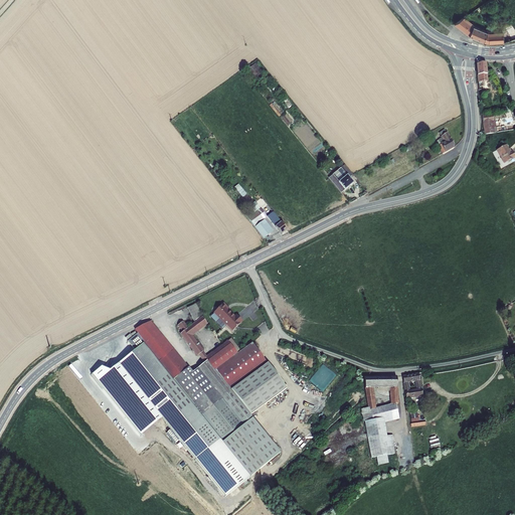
[(464,18),(455,25),(467,34),(480,40),(483,42),(487,43),(489,43),(503,41),(502,34),(488,35),(488,33),(473,27),(464,18)]
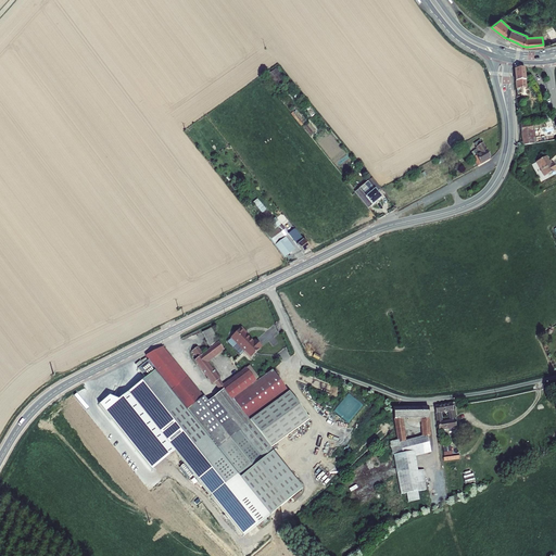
[(272,83),(281,76),(277,68),(267,75),(272,83)]
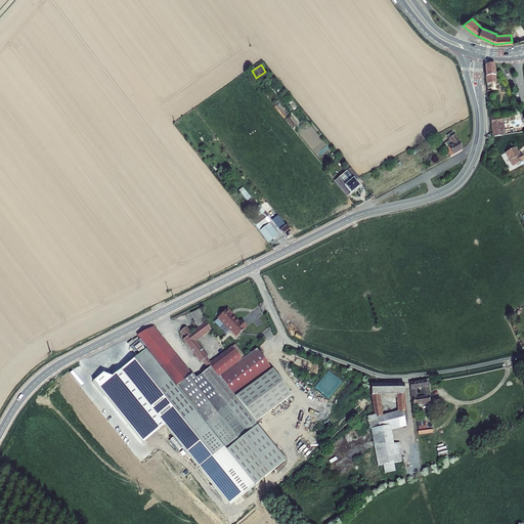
[(485,66),(487,85),(496,85),(494,64),(485,66)]
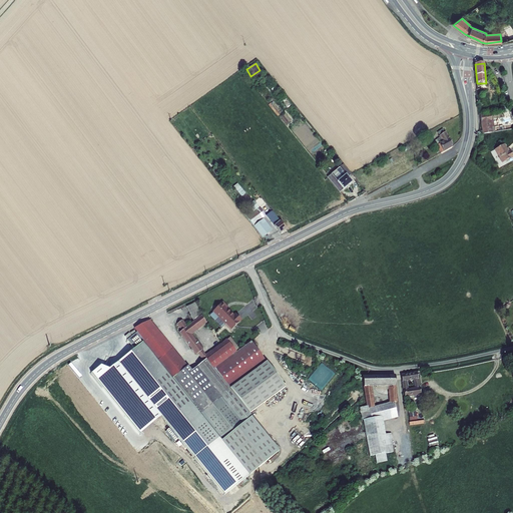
[(494,114),(481,116),(483,134),(492,132),(491,124),(488,124),(488,122),(491,121),(491,117),(494,117),(494,114)]
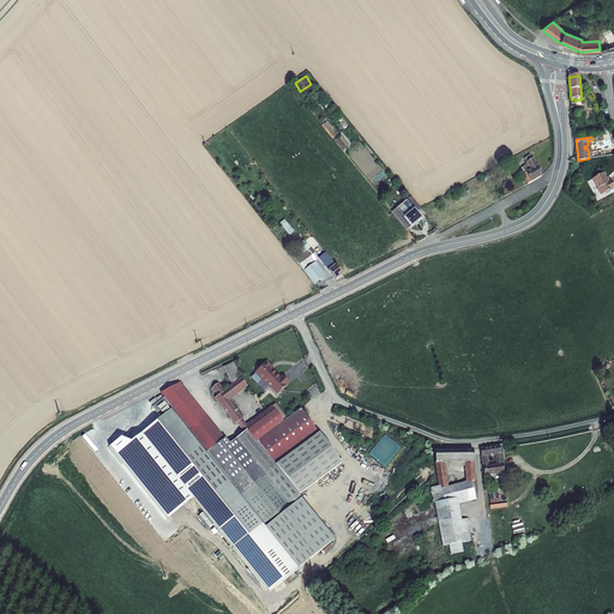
[(533,158),(527,162),(530,169),(523,174),(528,184),(542,176),(533,158)]
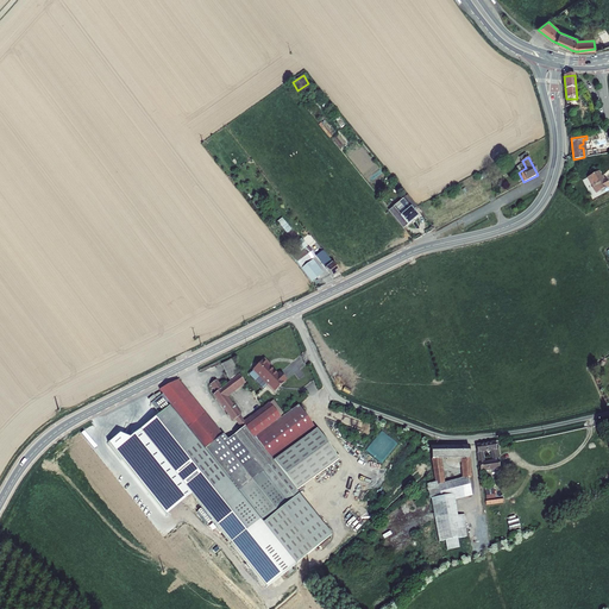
[(598,174),(589,180),(597,195),(608,188),(608,183),(607,181),(603,182),(598,174)]
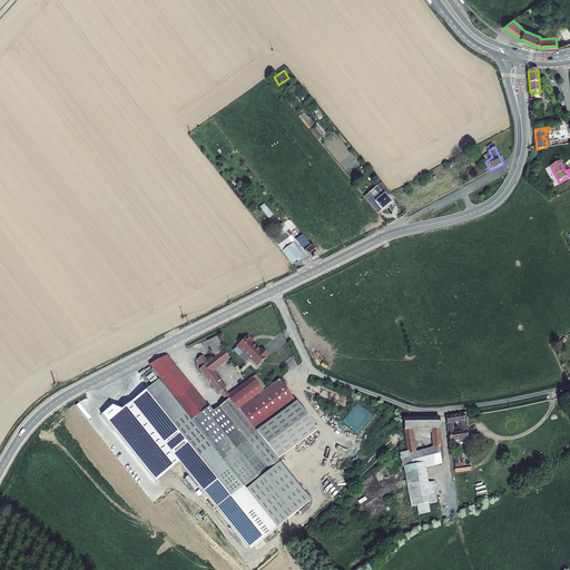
[(379,187),(364,198),(379,214),(392,203),(379,187)]
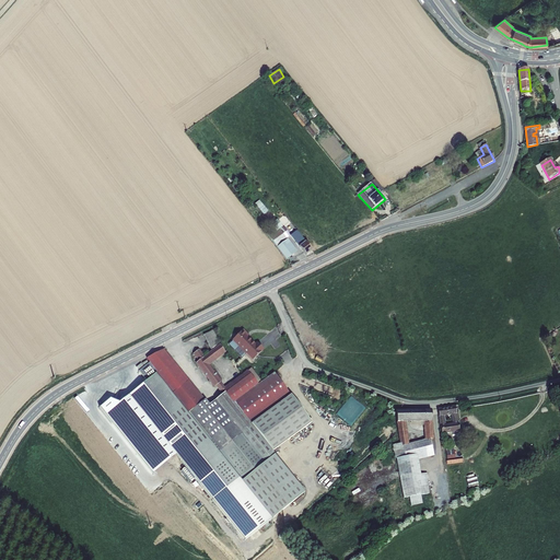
[(277,234),(269,240),(287,263),(296,254),(286,241),(290,237),(276,220),(270,224),(277,234)]
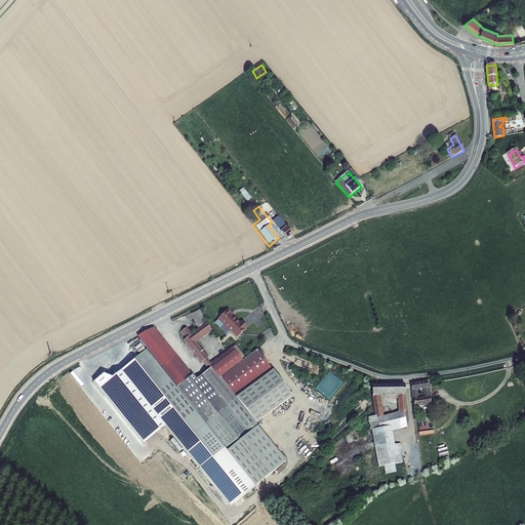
[(278,217),(274,220),(277,226),(275,228),(285,241),(292,236),(278,217)]
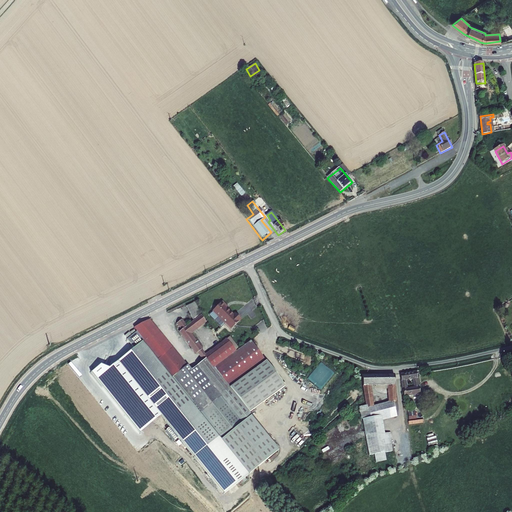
[(200,314),(194,301),(186,305),(194,319),(187,324),(182,318),(177,322),(181,328),(179,330),(196,353),(198,352),(202,356),(201,357),(204,360),(192,369),(150,319),(133,327),(144,340),(131,350),(117,361),(161,416),(169,427),(165,430),(170,437),(175,433),(194,458),(221,436),(251,412),(283,386),(248,342),(241,346),(235,339),(232,341),(228,336),(207,353),(190,332),(207,319),(202,313),(200,314)]
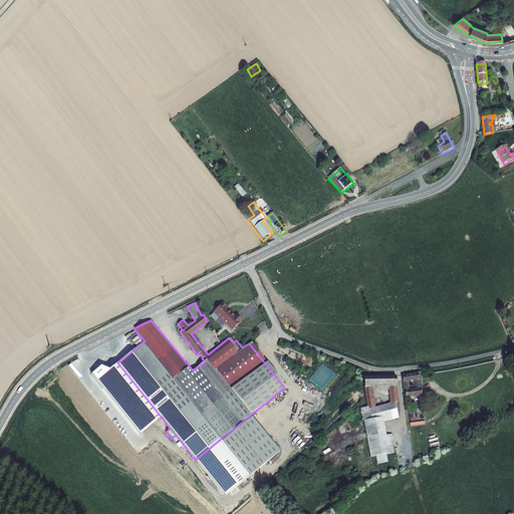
[(224,307),(220,303),(211,313),(224,324),(223,326),(229,332),(240,320),(233,314),(232,316),(225,309),(225,310),(223,308),(224,307)]
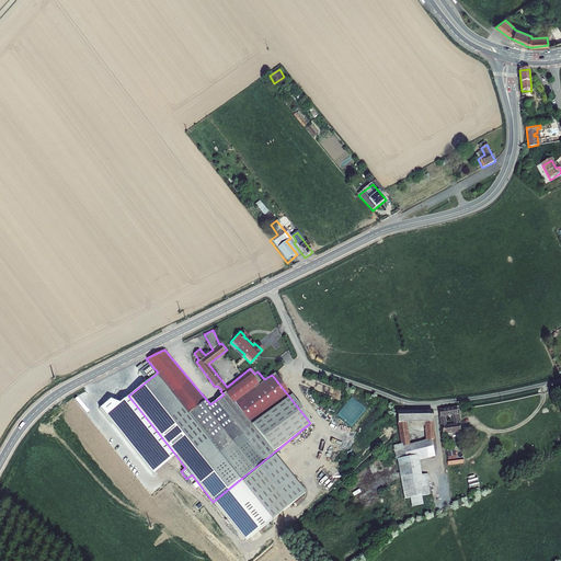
[(176,456),(128,396),(104,415),(153,476),(176,456)]
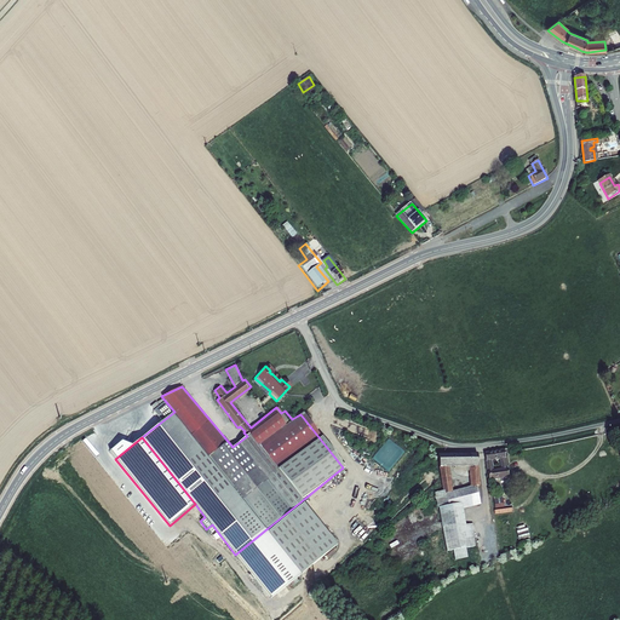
[(481,484),(477,453),(437,454),(443,491),(435,493),(445,551),(475,547),(470,523),(465,523),(463,507),(468,507),(481,505),(477,484),(481,484)]
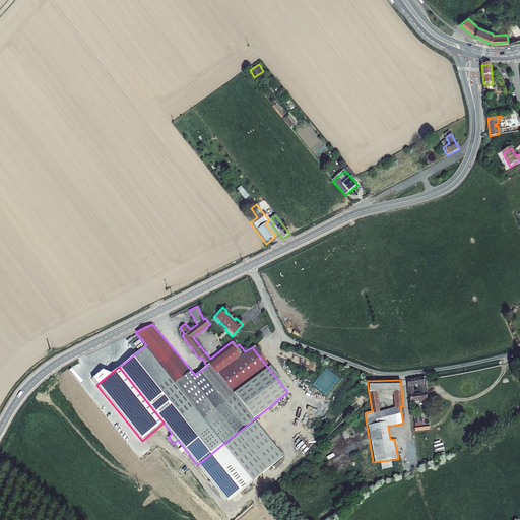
[(419,380),(403,382),(406,404),(424,402),(419,380)]
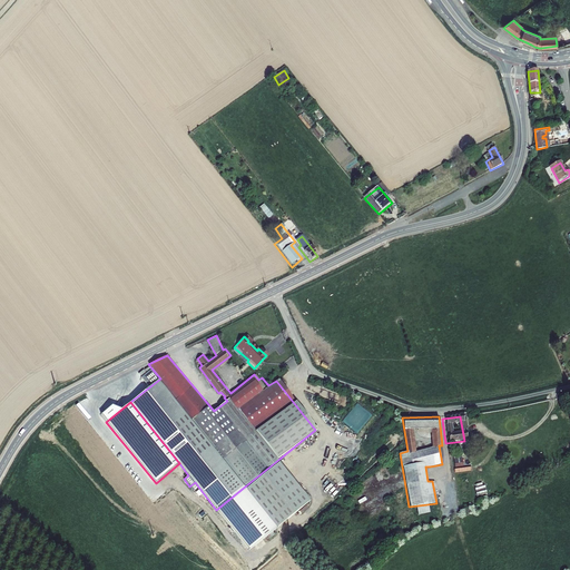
[(457,467),(464,465),(463,454),(454,455),(457,467)]
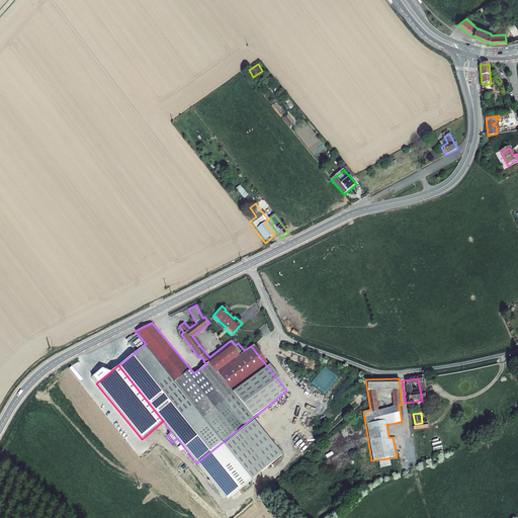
[(284,454),(254,417),(224,441),(254,478),(284,454)]
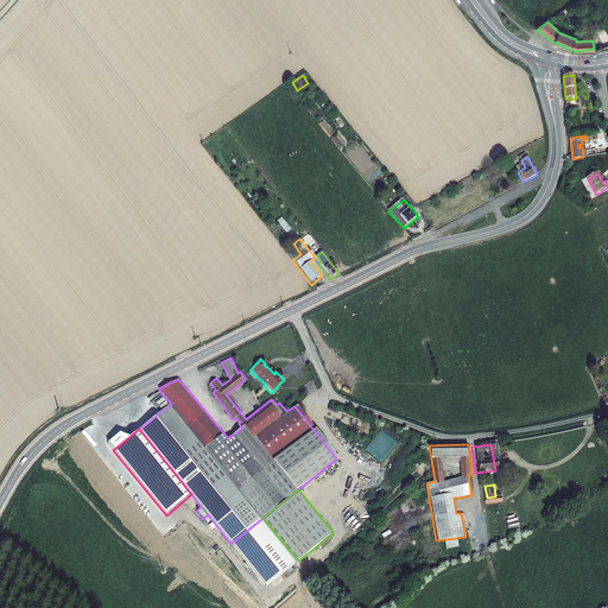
[(282,575),(298,561),(263,518),(230,544),(266,588),(282,575)]
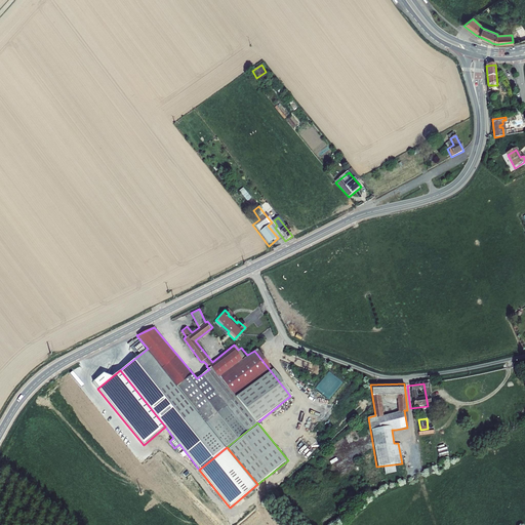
All buildings are outlined.
